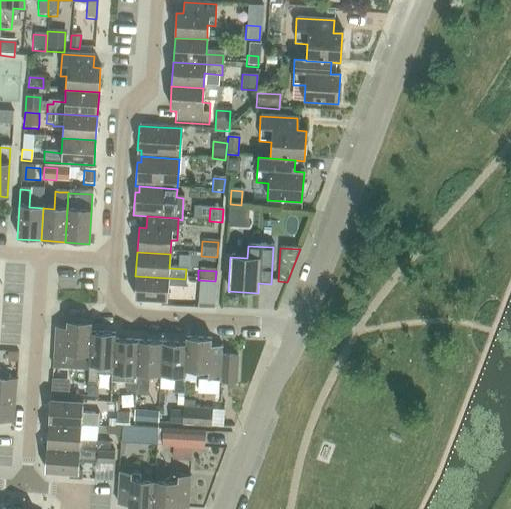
[(185,279),(135,276),(134,300),(167,302),(168,287),(185,288),(185,279)]
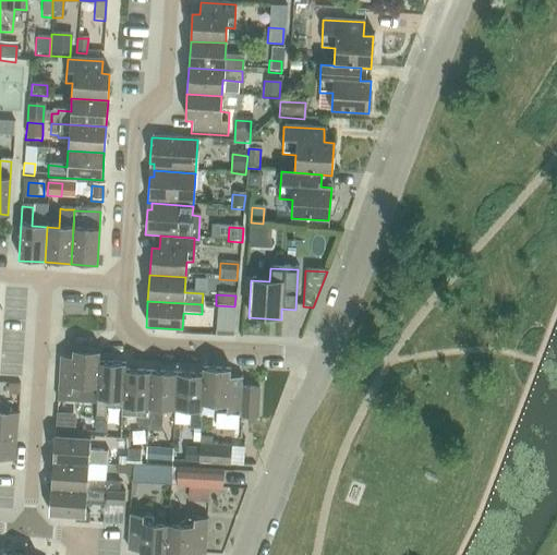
[(233,318),(234,306),(217,305),(216,317),(233,318)]
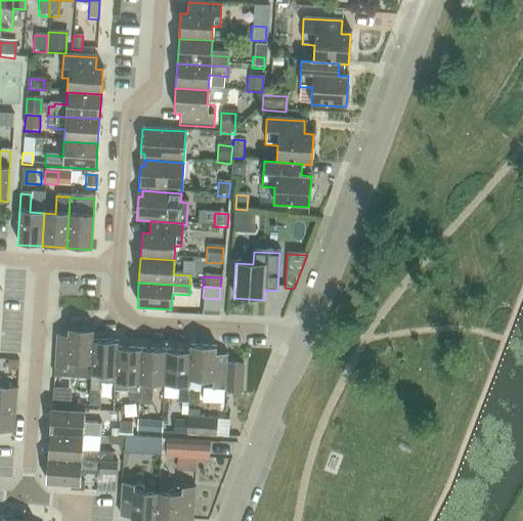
[(55,337),(53,378),(61,379),(61,370),(73,371),(73,375),(90,375),(90,364),(91,364),(92,342),(93,342),(93,332),(68,330),(68,337),(55,337)]
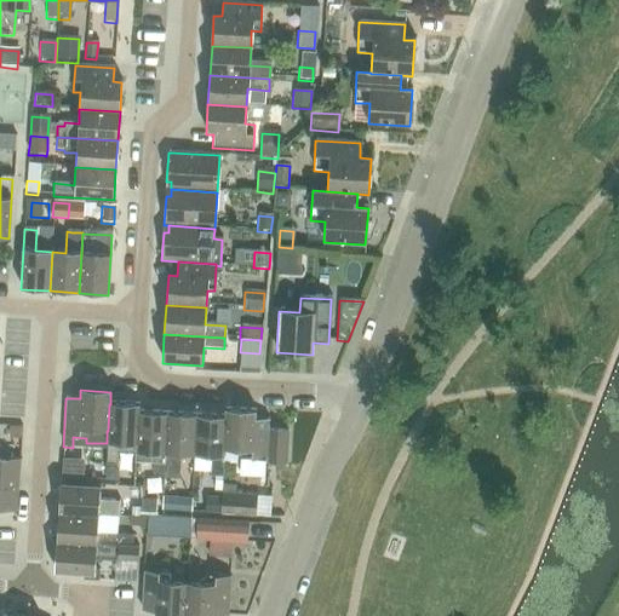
[(107,431),(107,443),(105,464),(118,465),(118,453),(135,454),(136,445),(138,413),(139,406),(110,404),(109,404),(108,431),(107,431)]
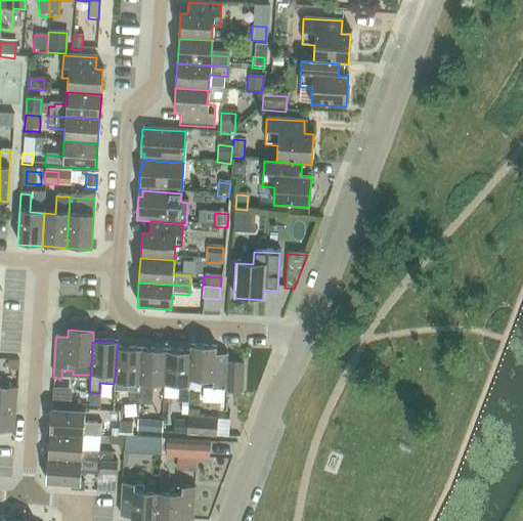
[(188,380),(188,393),(202,394),(202,402),(223,403),(224,391),(241,392),(242,367),(226,366),(226,356),(215,355),(215,348),(189,347),(189,353),(190,353),(188,380)]
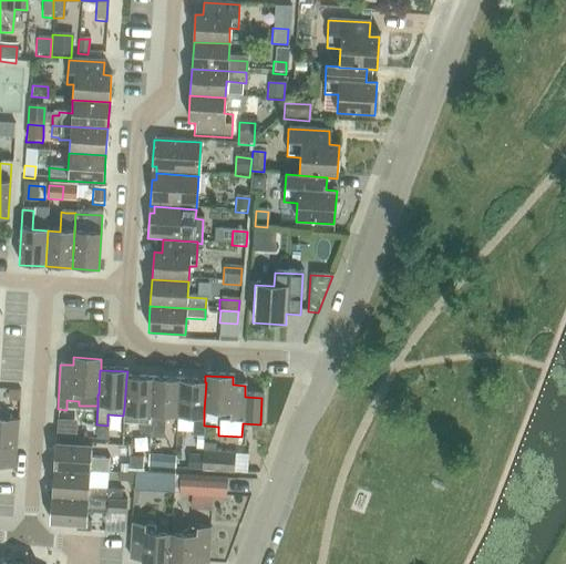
[(124,408),(123,416),(123,424),(140,426),(139,434),(150,434),(152,379),(126,378),(124,408)]
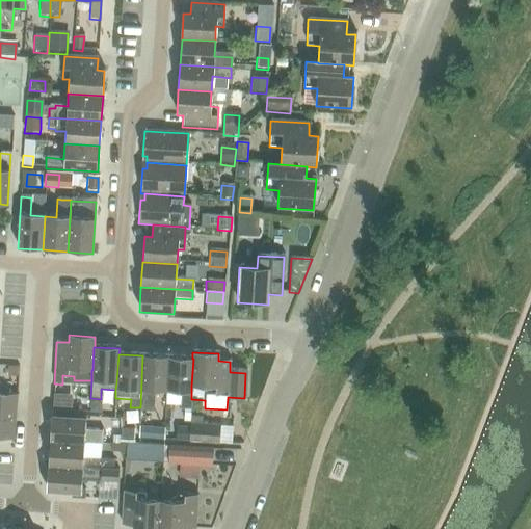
[(140,407),(139,413),(152,414),(153,391),(166,391),(168,358),(142,355),(140,407)]
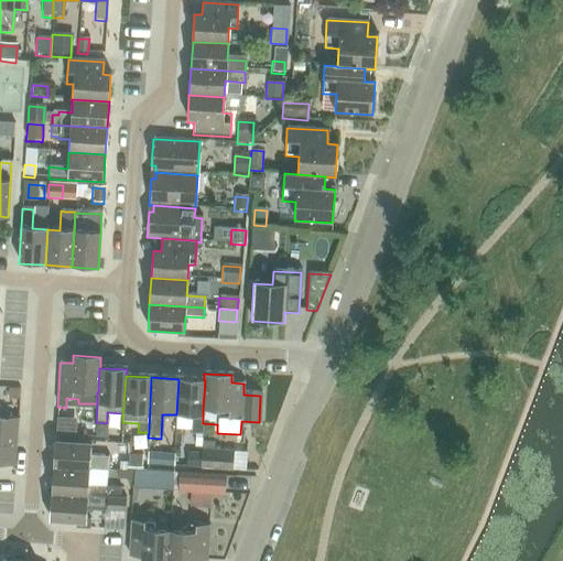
[(179,379),(176,414),(192,416),(191,434),(195,434),(202,435),(203,409),(205,380),(204,380),(179,379)]
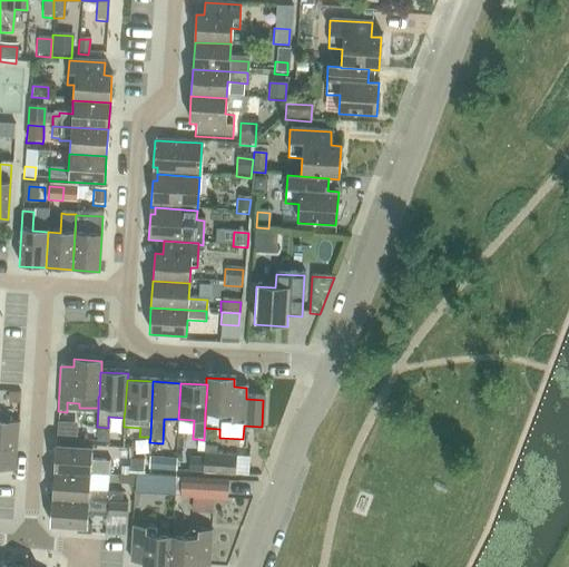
[(8,393),(7,404),(18,406),(19,393),(8,393)]
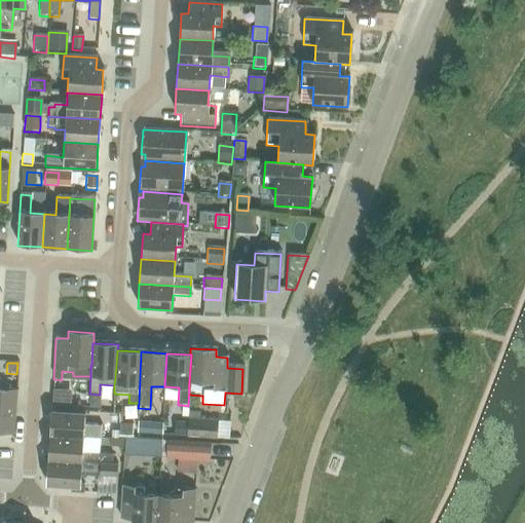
[(0,434),(13,435),(16,391),(0,390),(0,434)]
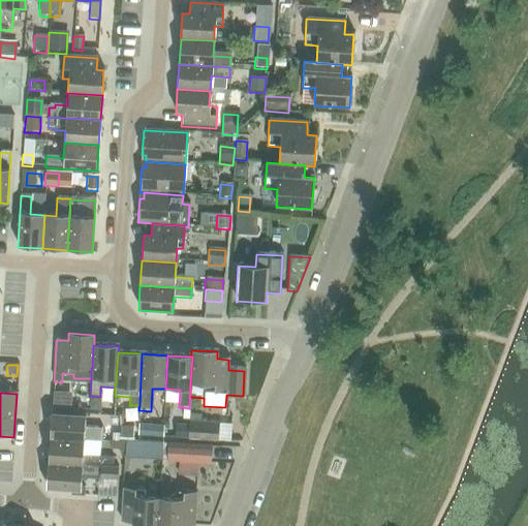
[(54,394),(53,409),(69,409),(70,395),(54,394)]
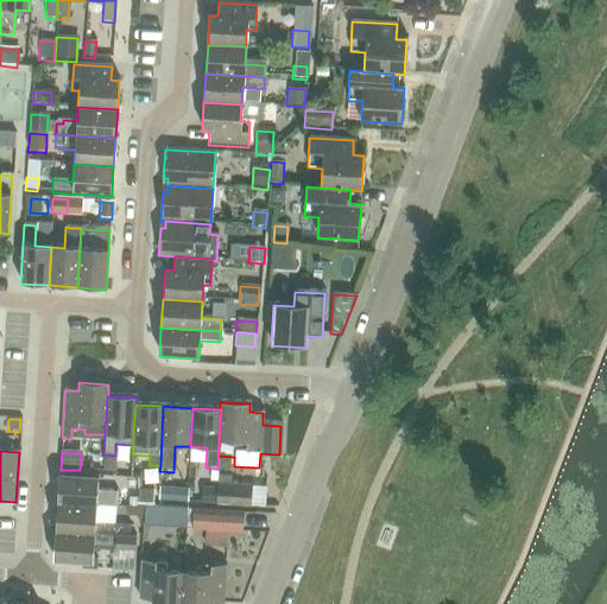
[(103,459),(102,471),(102,472),(113,474),(114,474),(115,461),(103,459)]
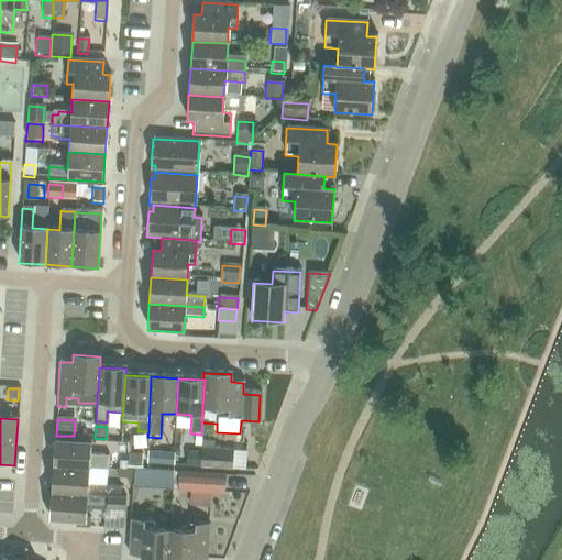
[(55,440),(53,467),(89,469),(108,470),(108,458),(90,457),(91,442),(55,440)]
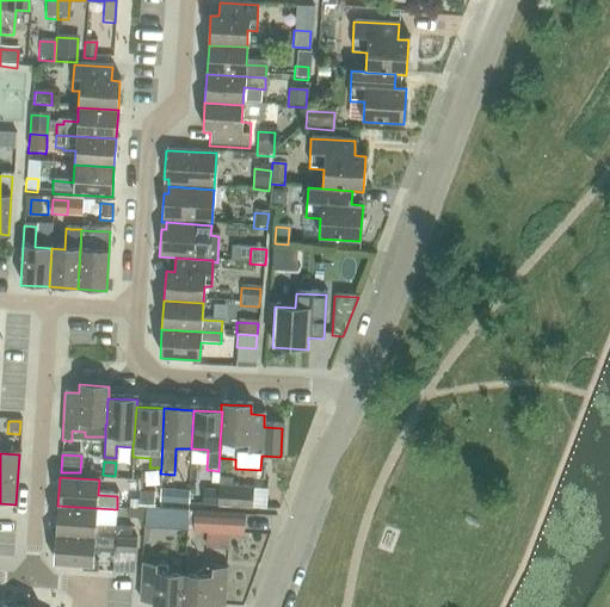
[(217,490),(216,508),(251,511),(252,490),(232,489),(217,488),(217,490)]
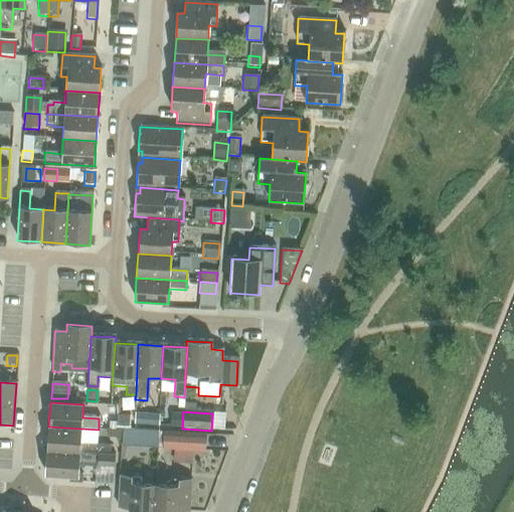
[(169,412),(168,428),(182,429),(183,413),(177,412),(171,412),(169,412)]
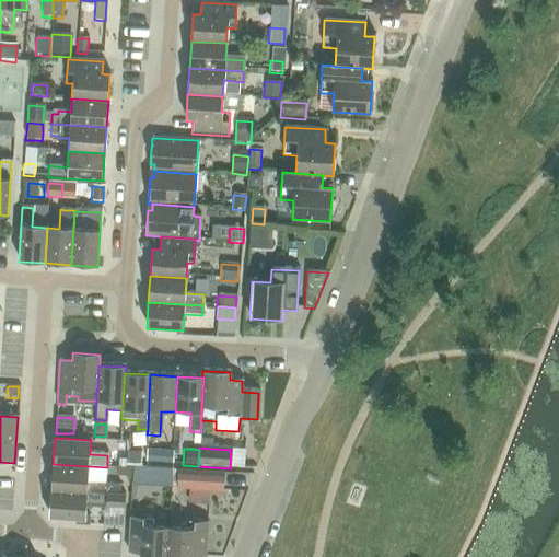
[(147,450),(146,462),(160,463),(161,451),(147,450)]
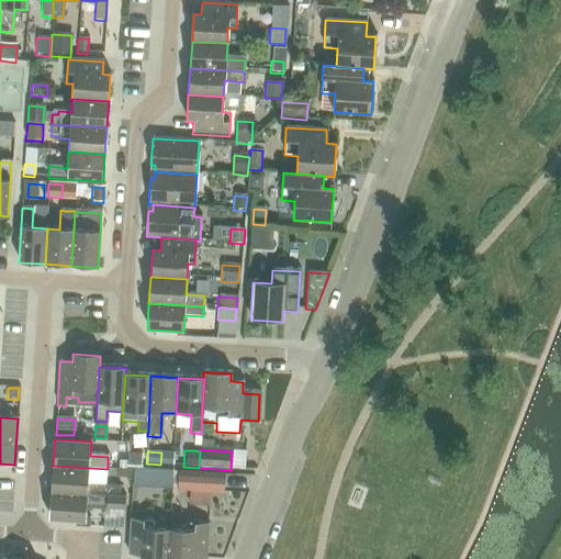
[(127,454),(127,467),(141,467),(141,455),(127,454)]
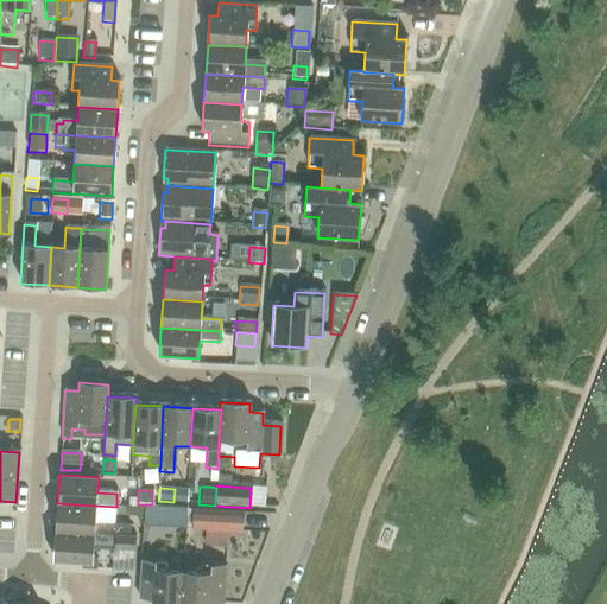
[(96,506),(57,503),(55,532),(114,536),(115,532),(115,526),(95,523),(96,506)]
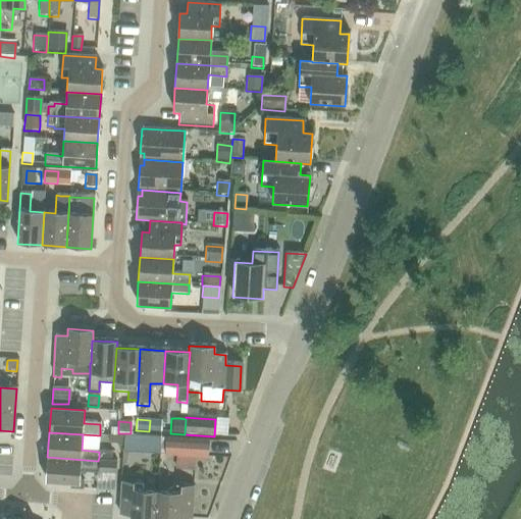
[(124,436),(123,452),(141,453),(142,437),(124,436)]
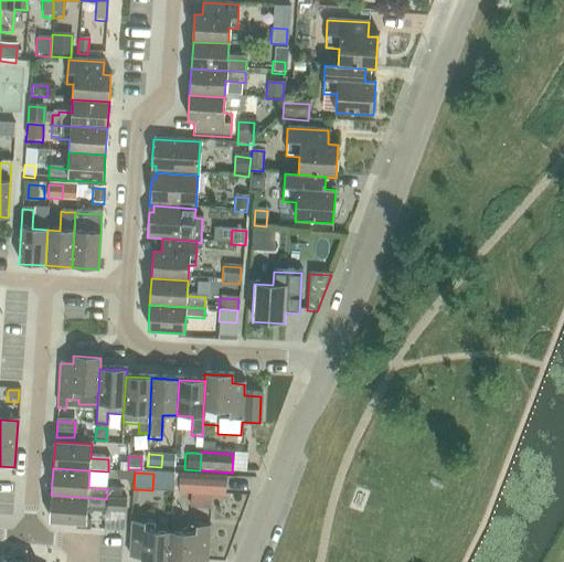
[(178,475),(177,495),(224,497),(225,478),(178,475)]
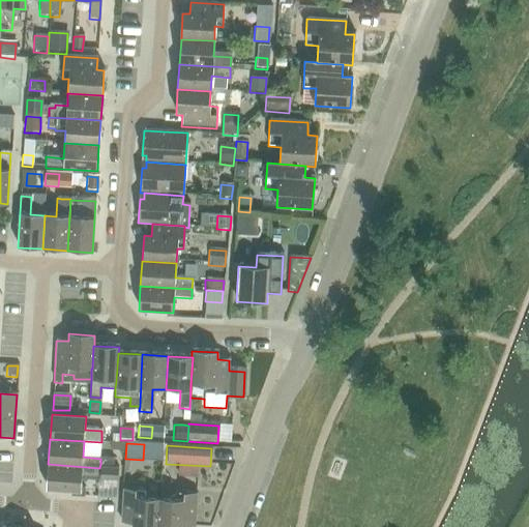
[(100,464),(99,468),(110,469),(115,469),(116,460),(100,459),(100,464)]
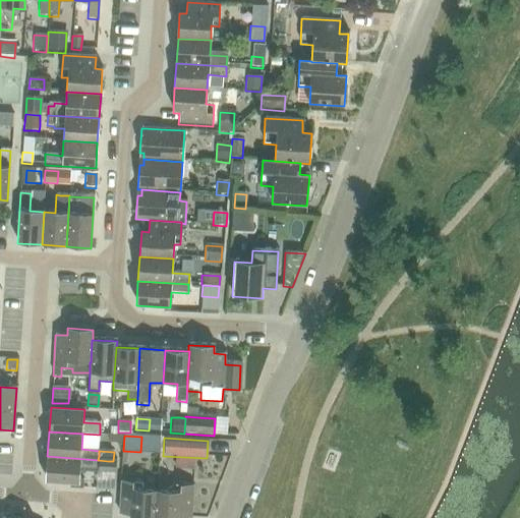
[(47,463),(46,481),(70,483),(78,484),(79,471),(96,472),(115,474),(116,461),(113,461),(108,461),(98,460),(47,456),(47,463)]
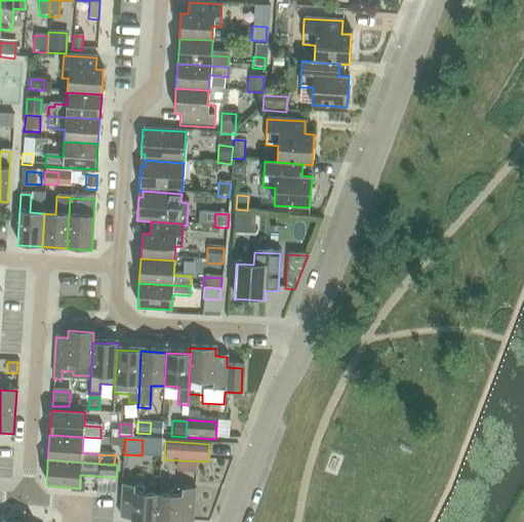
[(155,521),(157,495),(143,494),(144,487),(121,486),(120,518),(130,519),(130,521),(155,521)]
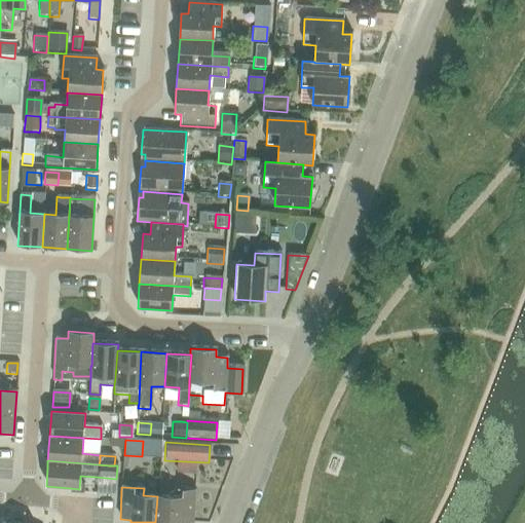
[(157,496),(155,522),(193,522),(195,491),(173,489),(173,497),(157,496)]
